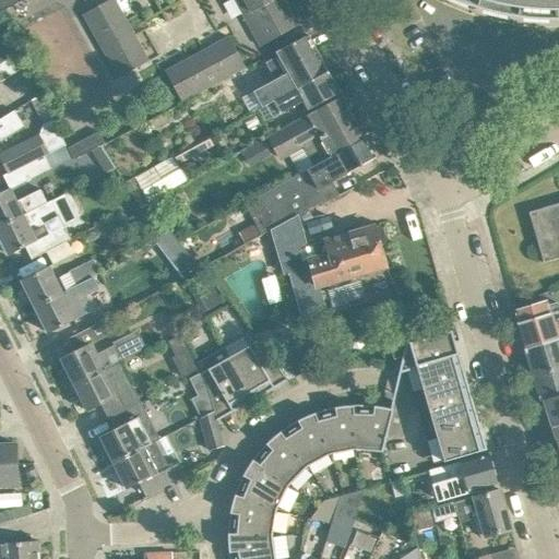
[(0,0),(0,12),(21,0),(0,0)]
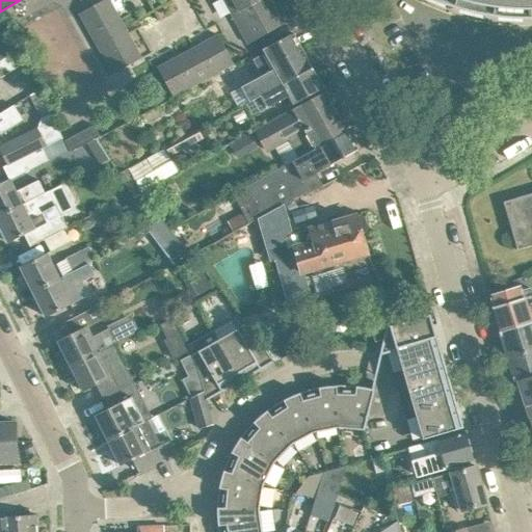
[(141,57),(109,0),(102,0),(79,12),(112,73),(141,57)]
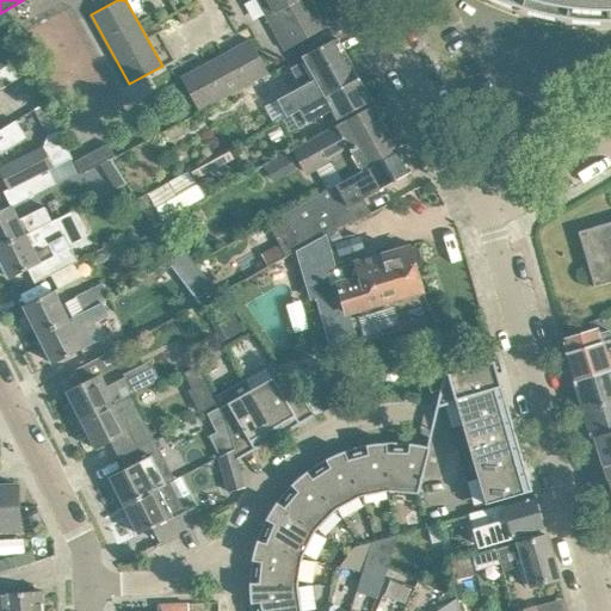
[(257,0),(285,50),(331,25),(316,0),(257,0)]
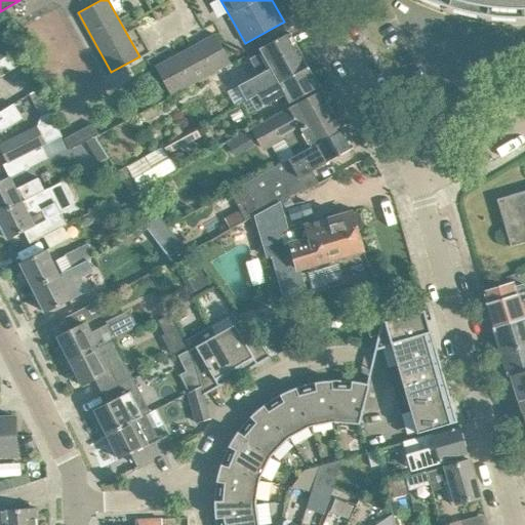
[(4,33),(0,35),(0,62),(16,51),(4,33)]
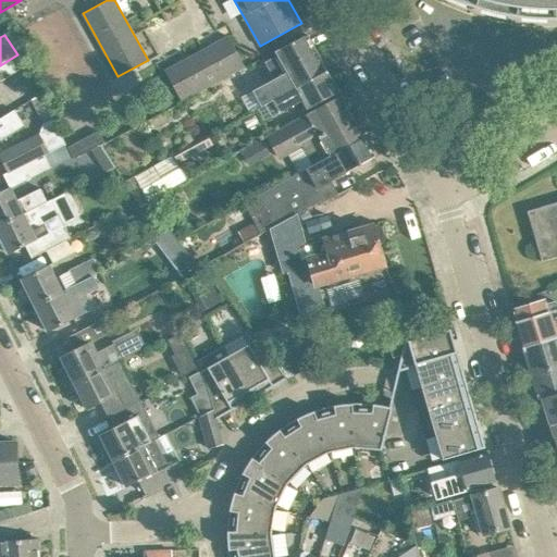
[(277,56),(265,62),(274,79),(254,91),(260,106),(325,71),(307,35),(275,51),(277,56)]
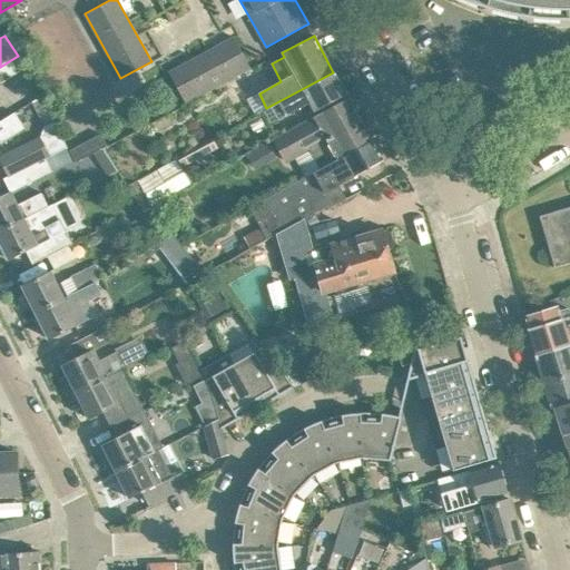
[(249,68),(233,37),(169,71),(186,102),(249,68)]
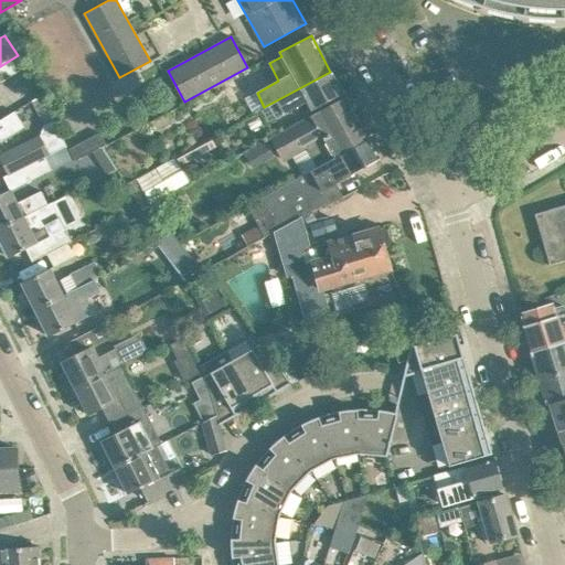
[(0,82),(24,65),(18,55),(0,66),(0,82)]
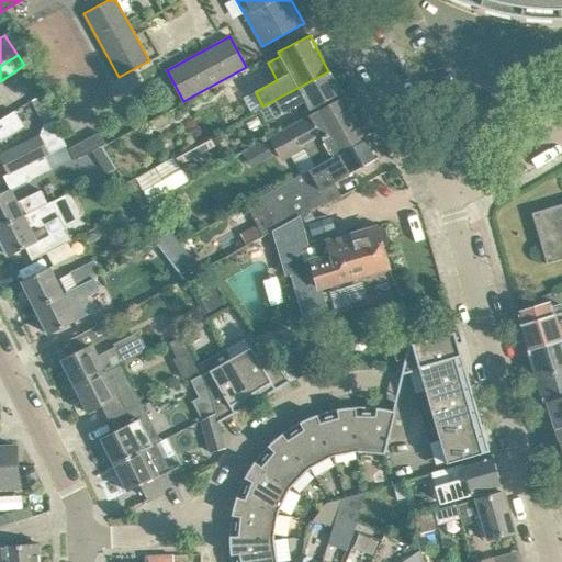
[(329,71),(328,71),(273,102),(259,111),(266,123),(281,114),(305,102),(310,111),(341,92),(329,71)]
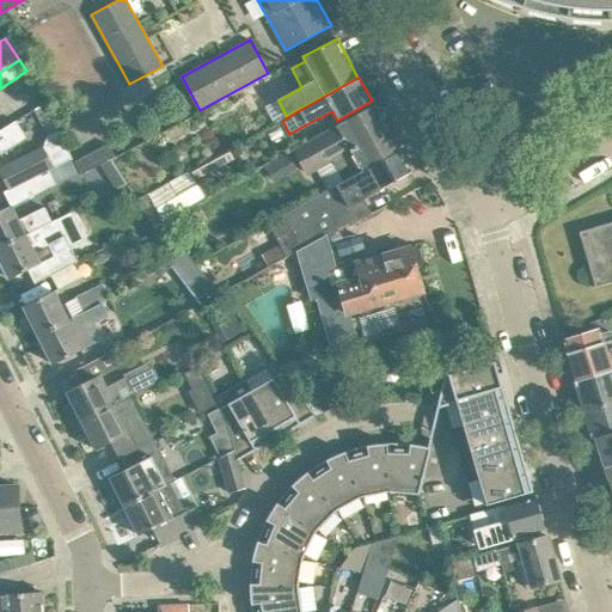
[(343,182),(399,151),(374,104),(293,148),(307,173),(331,160),(343,182)]
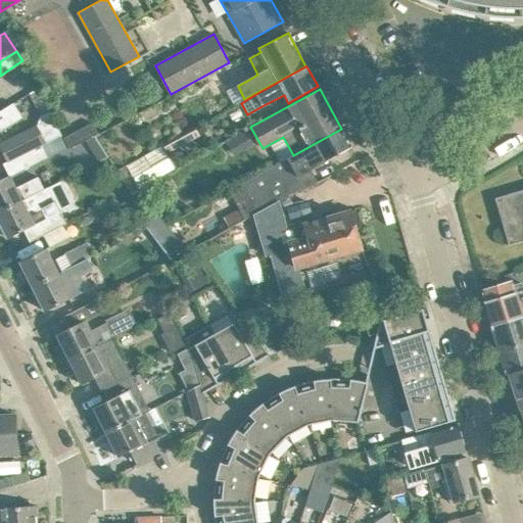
[(0,129),(21,116),(14,104),(0,112),(0,129)]
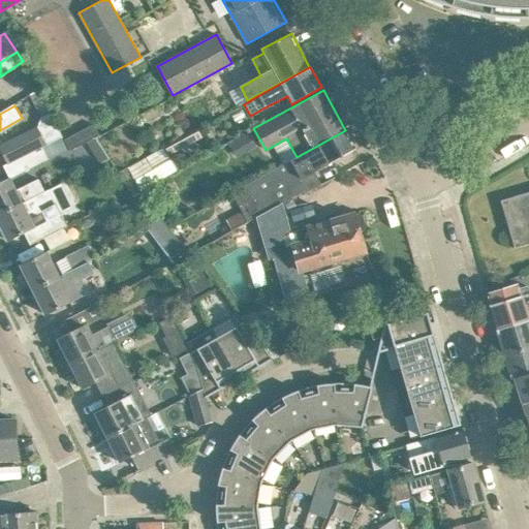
[(62,135),(50,113),(40,117),(37,126),(0,144),(0,149),(7,163),(3,165),(3,166),(53,141),(62,135)]
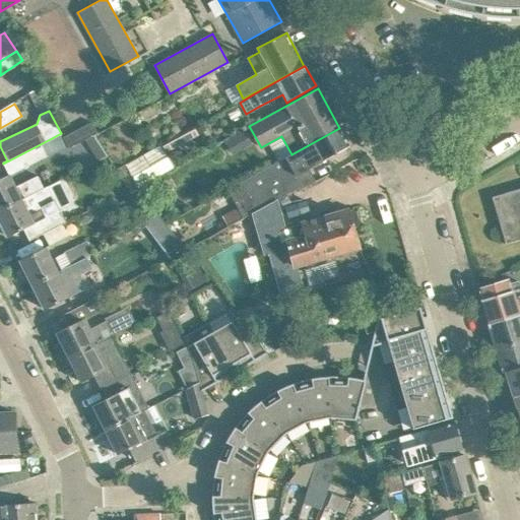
[(98,133),(91,122),(63,137),(69,148),(93,135),(98,133)]
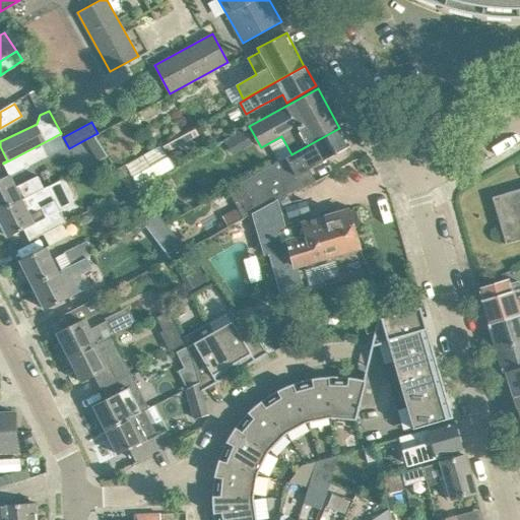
[(291,154),(228,190),(243,217),(316,181),(309,169),(349,146),(339,128),(291,154)]
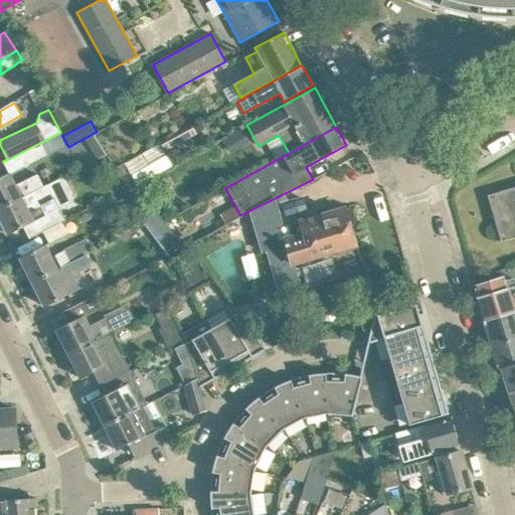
[(182,141),(178,133),(160,143),(164,150),(182,141)]
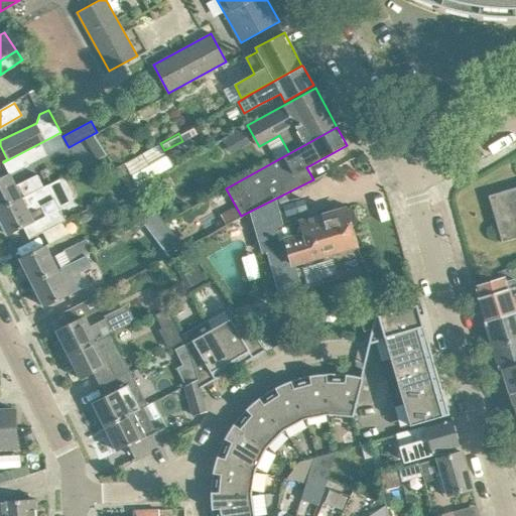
[(97,159),(106,154),(93,134),(84,138),(97,159)]
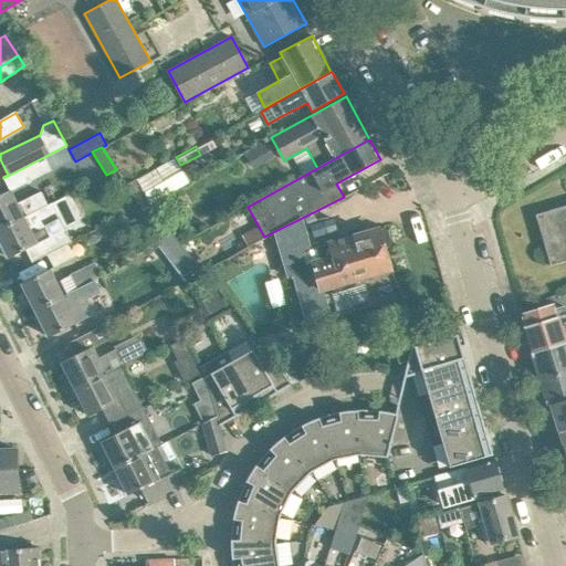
[(63,163),(56,150),(3,178),(10,190),(51,169),(51,168),(63,163)]
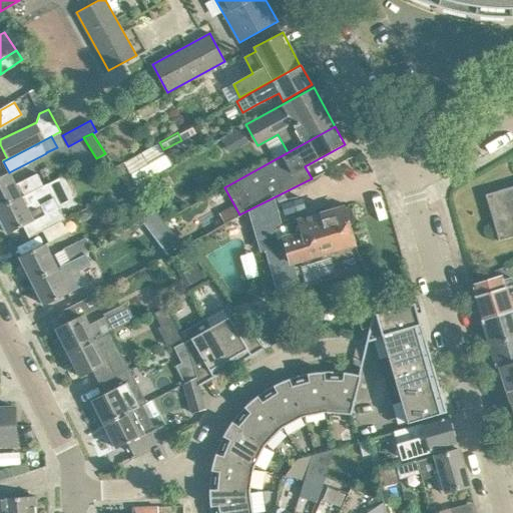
[(157,143),(124,162),(137,185),(139,184),(165,169),(170,166),(157,143)]
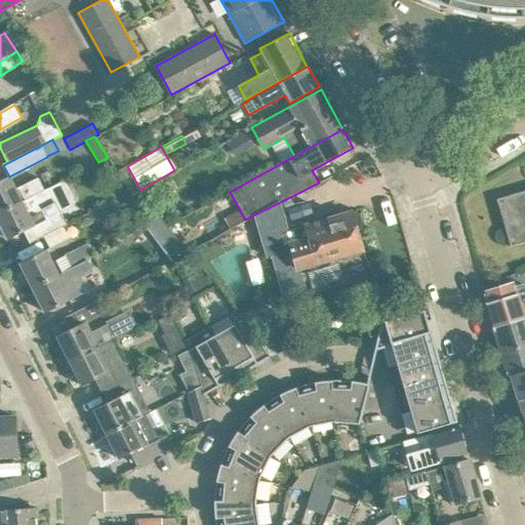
[(151,202),(176,187),(169,173),(143,189),(151,202)]
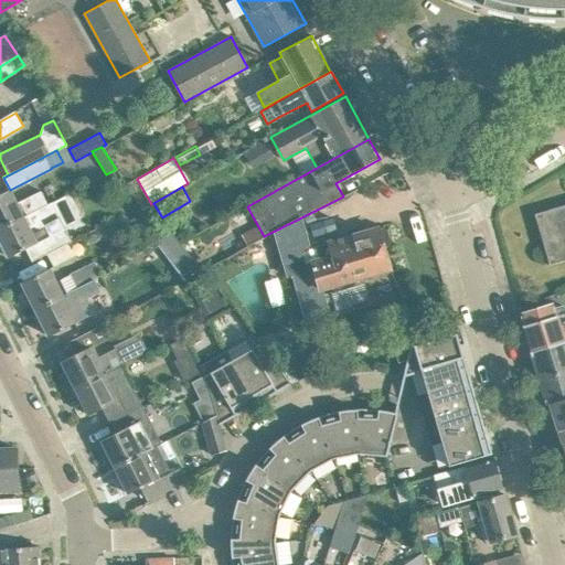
[(17,203),(10,190),(0,194),(0,228),(28,214),(48,204),(41,190),(17,203)]
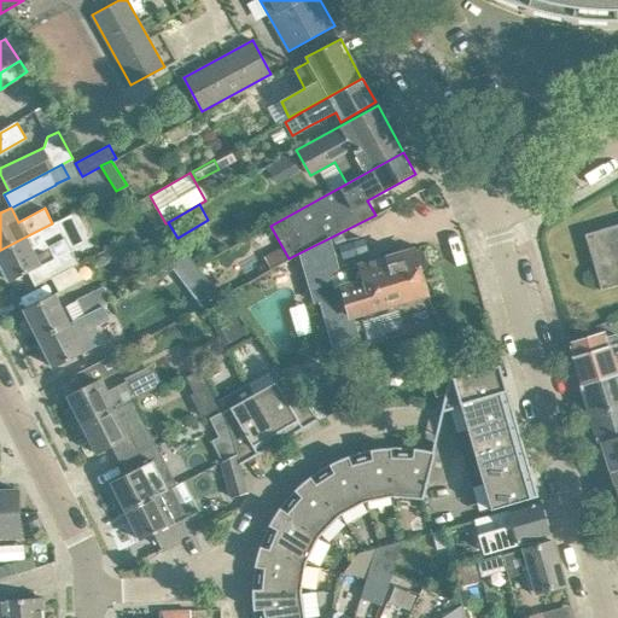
[(57,221),(30,234),(0,250),(0,262),(10,281),(28,272),(35,286),(48,280),(51,278),(52,279),(75,268),(74,266),(79,263),(70,249),(39,264),(31,251),(64,234),(57,221)]
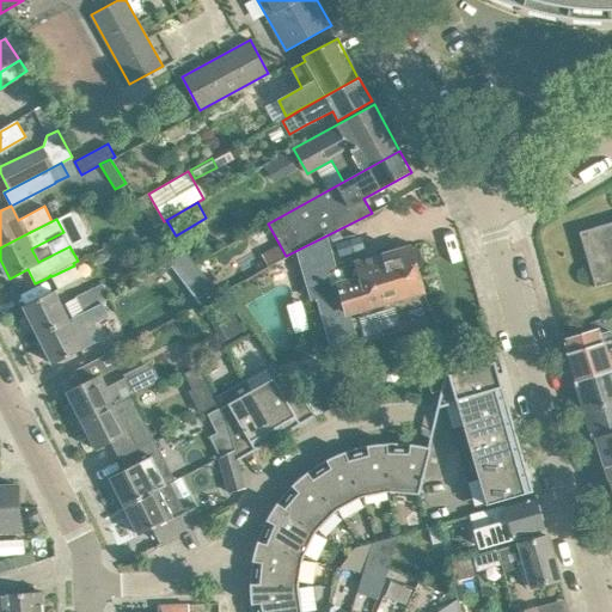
[(611,221),(579,232),(595,287),(611,281),(611,221)]
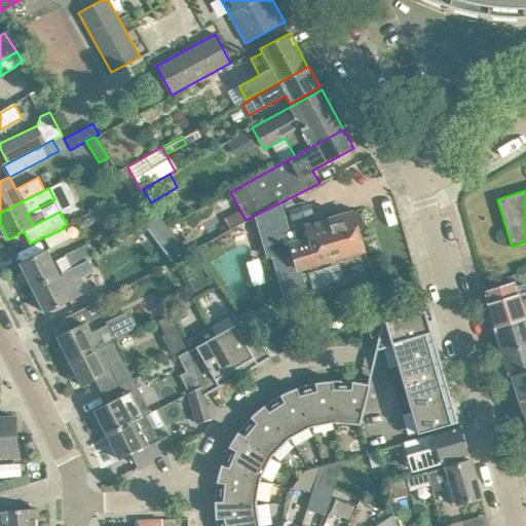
[(357,211),(332,218),(291,229),(292,230),(288,231),(284,217),(259,230),(267,258),(272,256),(286,302),(300,298),(297,288),(303,286),(298,269),(363,251),(357,230),(362,229),(364,225),(361,214),(357,211)]
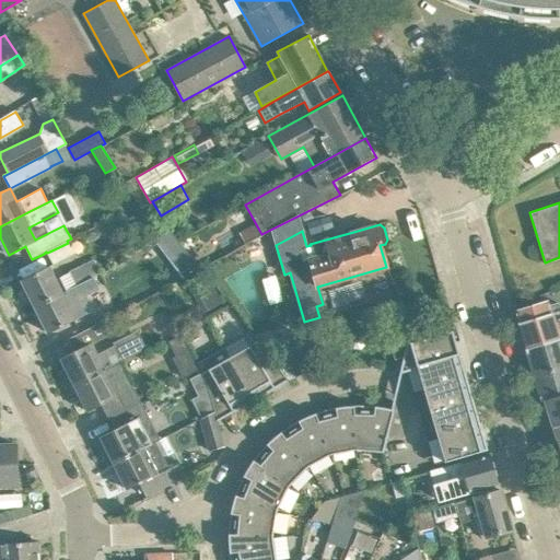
[(73,253),(68,243),(47,253),(53,264),(73,253)]
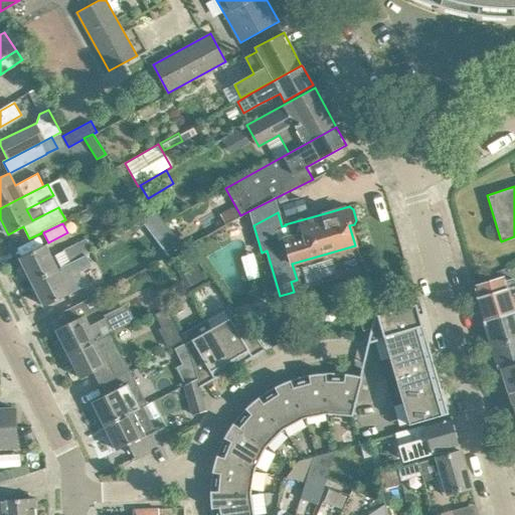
[(20,258),(31,281),(92,251),(86,237),(62,249),(62,250),(51,256),(45,244),(20,258)]
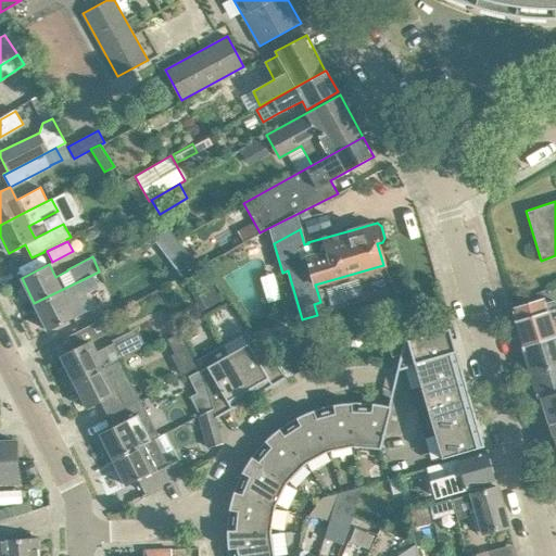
[(209,277),(207,276),(191,285),(203,308),(220,299),(209,277)]
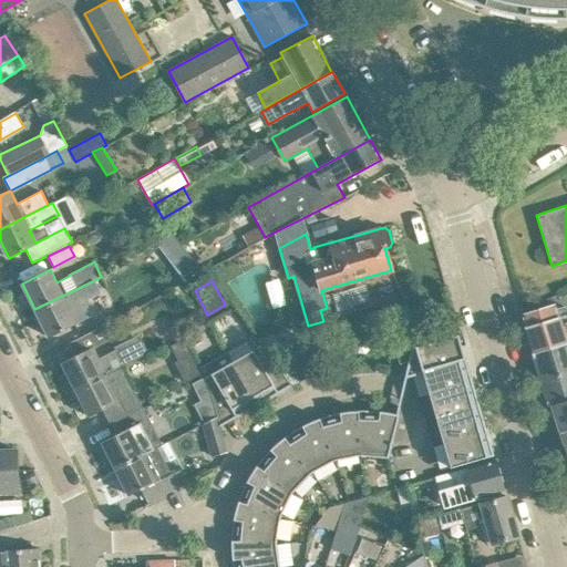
[(34,309),(49,338),(76,323),(70,310),(95,297),(89,284),(34,309)]
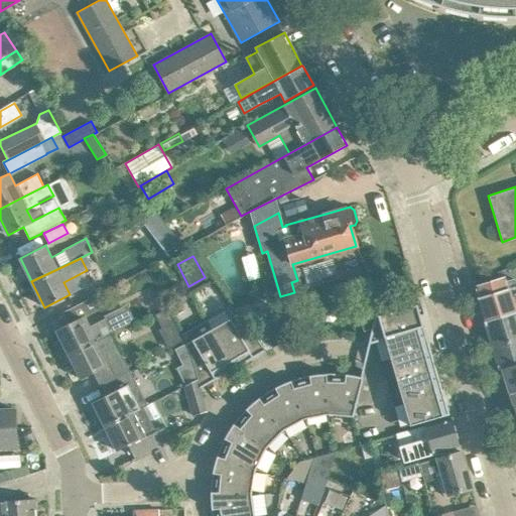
[(505,276),(475,285),(479,297),(478,297),(485,319),(515,308),(515,294),(511,296),(505,276)]
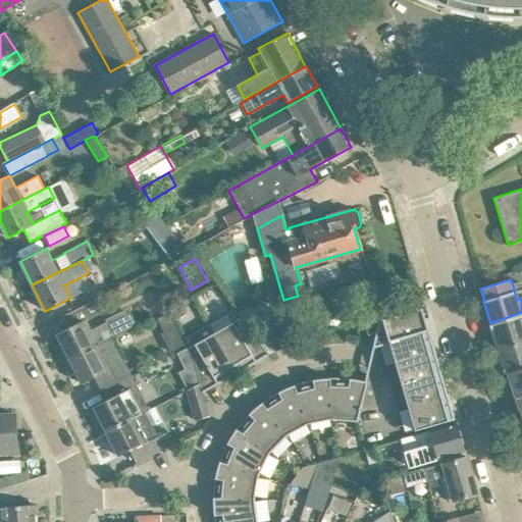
[(106,321),(91,329),(86,319),(56,333),(69,359),(112,336),(136,324),(127,308),(105,319),(106,321)]
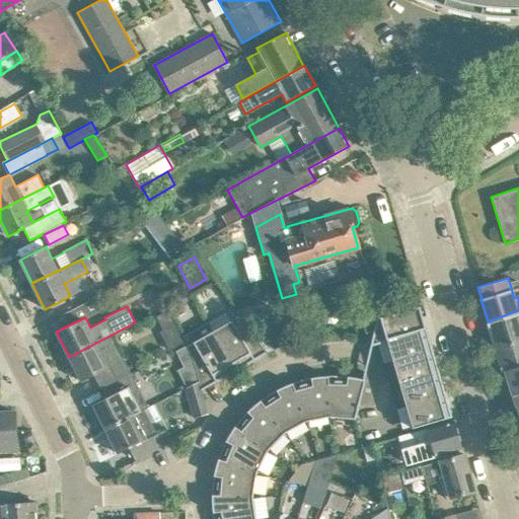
[(518,310),(488,321),(495,347),(518,339),(518,310)]
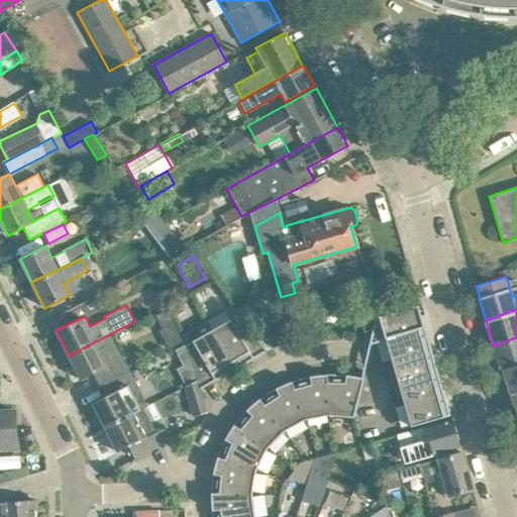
[(173,346),(185,340),(171,310),(158,316),(173,346)]
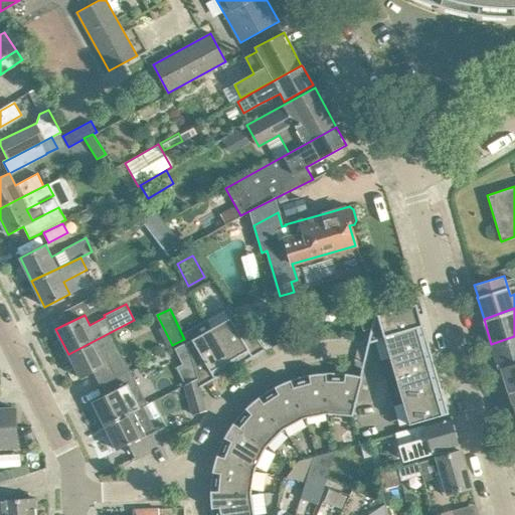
[(250,331),(237,313),(211,328),(206,320),(205,320),(233,368),(252,357),(240,336),(248,332),(249,332),(250,331)]
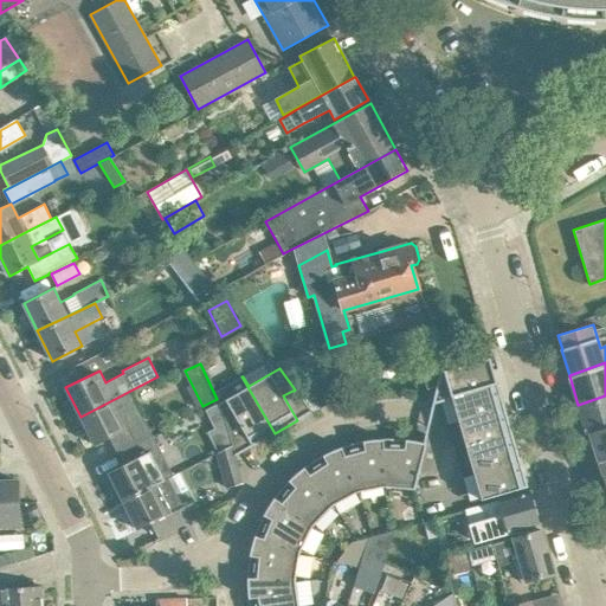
[(469,392),(497,384),(494,369),(484,372),(456,380),(437,385),(433,404),(434,404),(434,403),(469,393),(469,392)]
